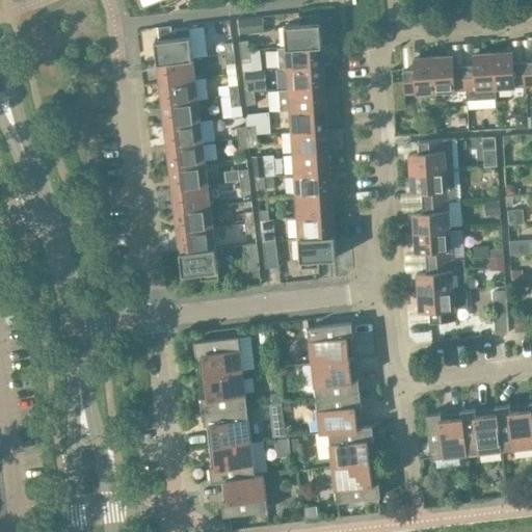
[(322,45),(320,15),(299,16),(300,24),(285,25),(287,47),(322,45)]
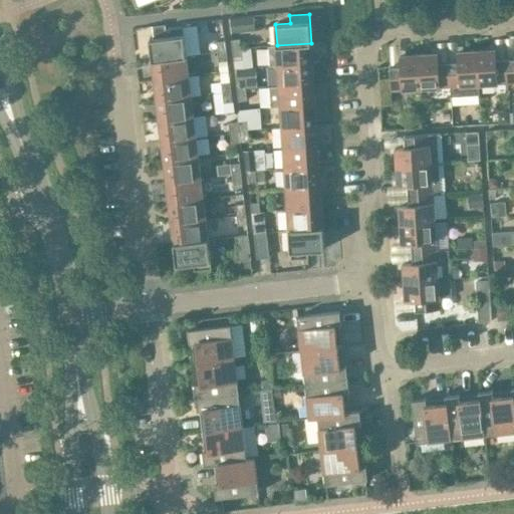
[(253,17),(231,20),(233,31),(255,29),(253,17)]
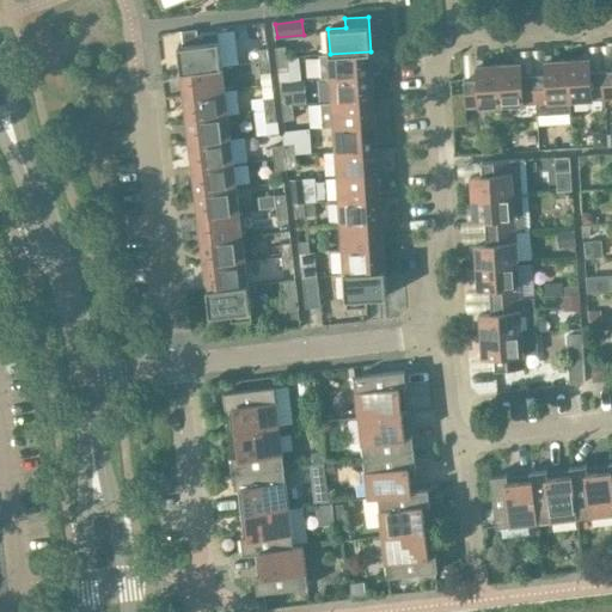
[(199,40),(197,34),(197,30),(182,31),(183,46),(199,43),(199,40)]
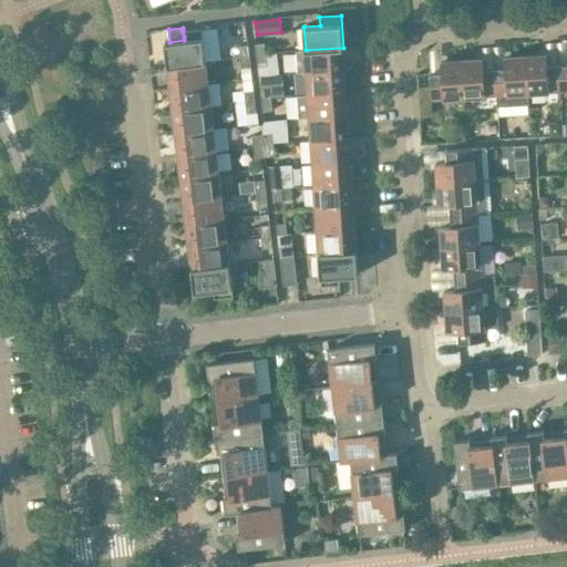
[(165,42),(168,65),(206,61),(203,29),(183,31),(184,37),(184,40),(169,42),(165,42)]
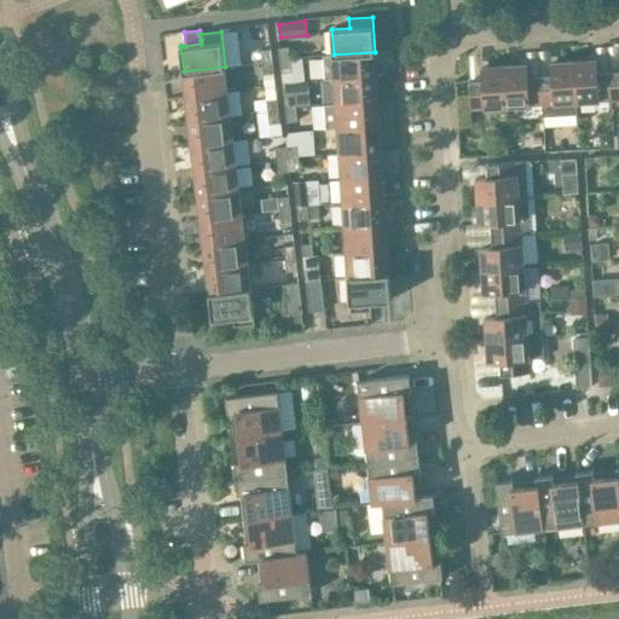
[(295,57),(294,46),(279,48),(281,61),(290,59),(290,57),(295,57)]
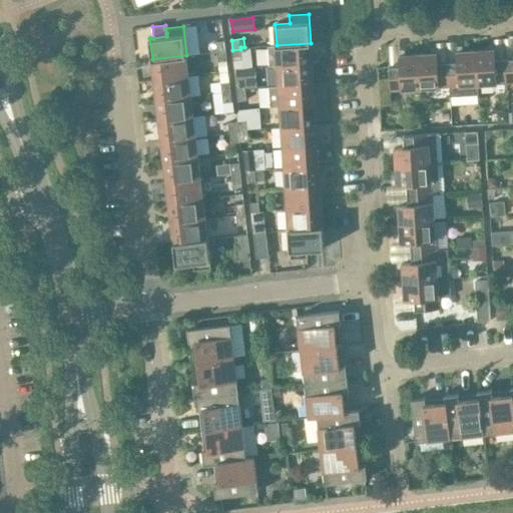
[(226,50),(225,40),(213,42),(214,52),(226,50)]
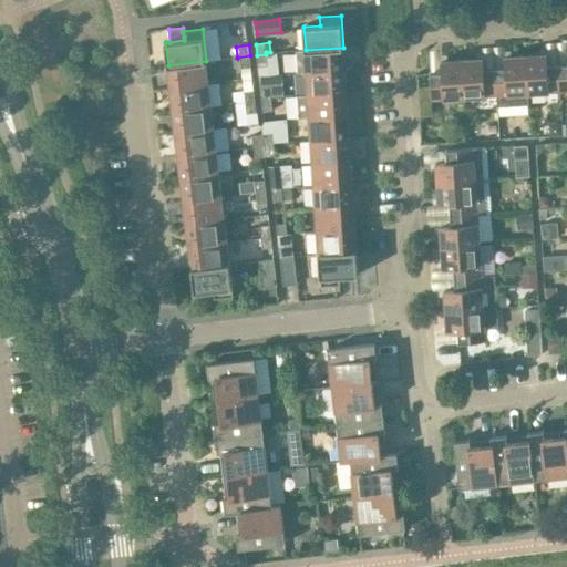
[(346,70),(343,48),(306,50),(297,51),(298,73),(307,72),(346,70)]
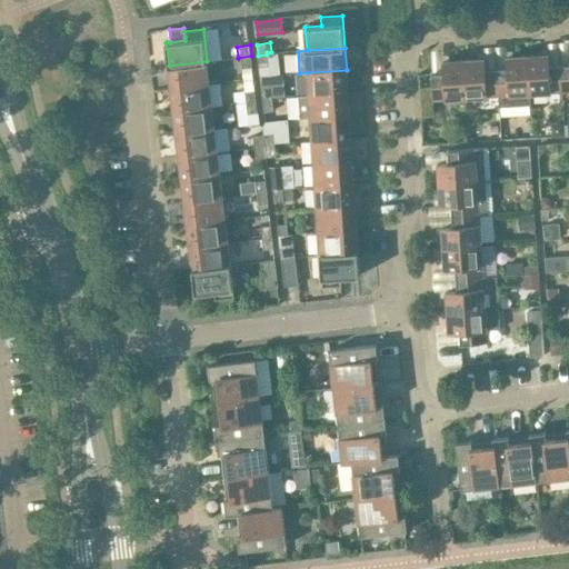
[(272,66),(271,52),(267,52),(267,55),(258,56),(259,67),(272,66)]
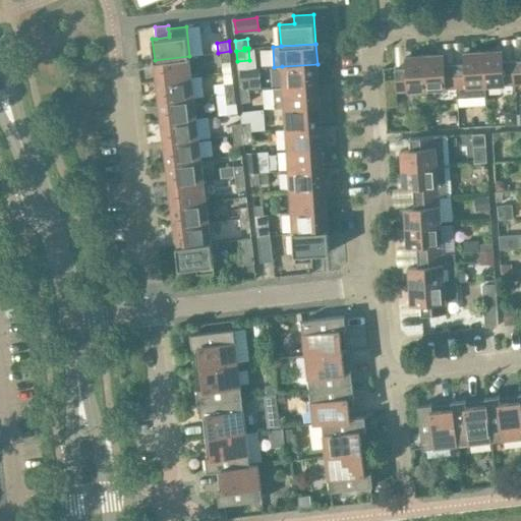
[(515,83),(513,59),(504,60),(503,50),(483,51),(485,85),(515,83)]
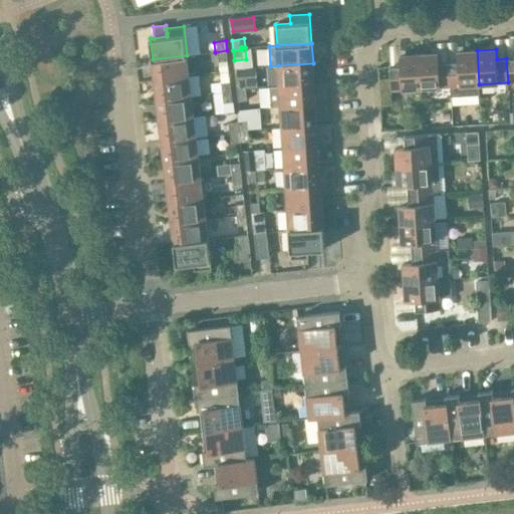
[(228,61),(227,50),(215,52),(216,62),(228,61)]
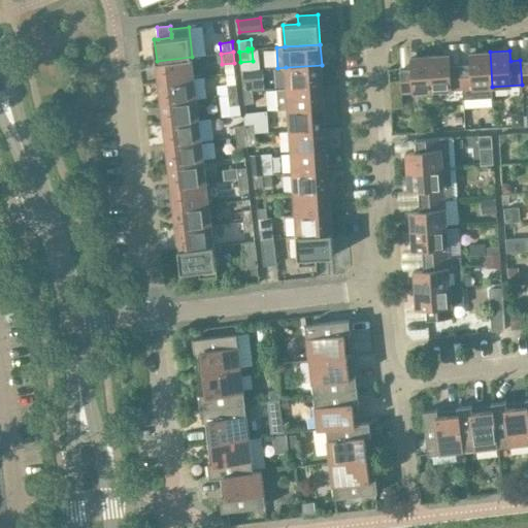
[(492,87),(490,52),(470,53),(471,63),(461,64),(462,89),(463,99),(493,97),(492,87)]
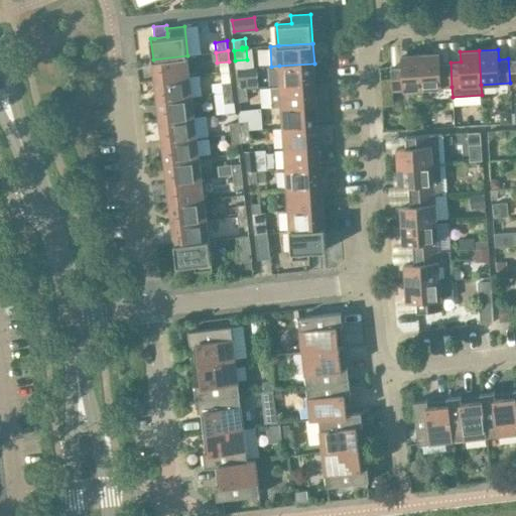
[(452,87),(450,62),(440,62),(440,52),(420,54),(422,89),(452,87)]
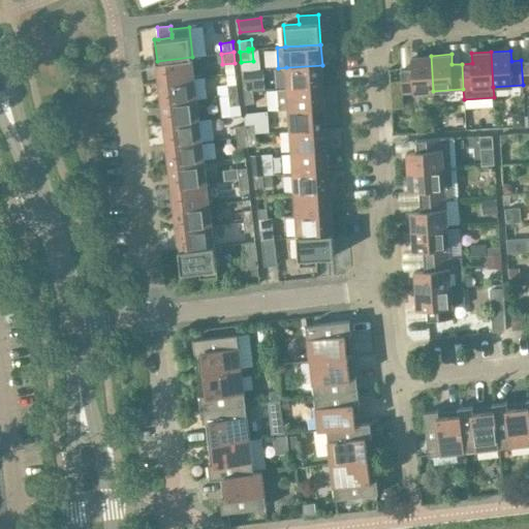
[(433,91),(431,56),(412,57),(412,67),(402,68),(403,93),(433,91)]
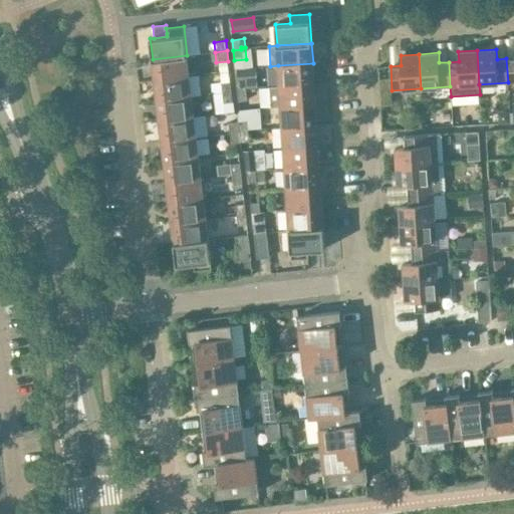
[(190,76),(187,55),(153,59),(155,80),(190,76)]
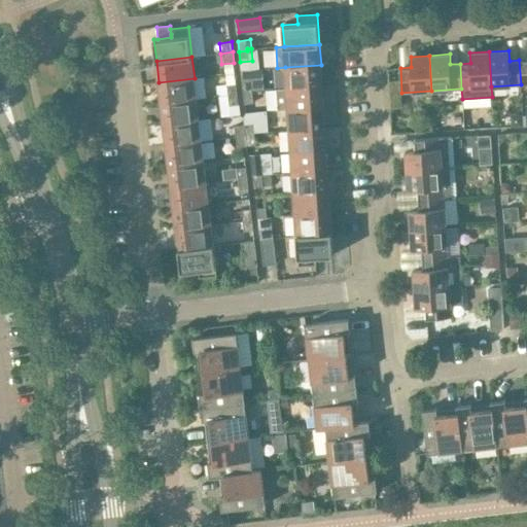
[(322,85),(321,65),(285,67),(286,89),(322,85)]
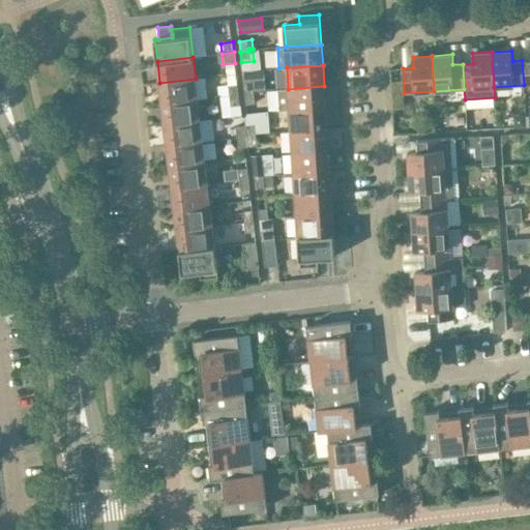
[(198,99),(196,79),(159,83),(163,104),(198,99)]
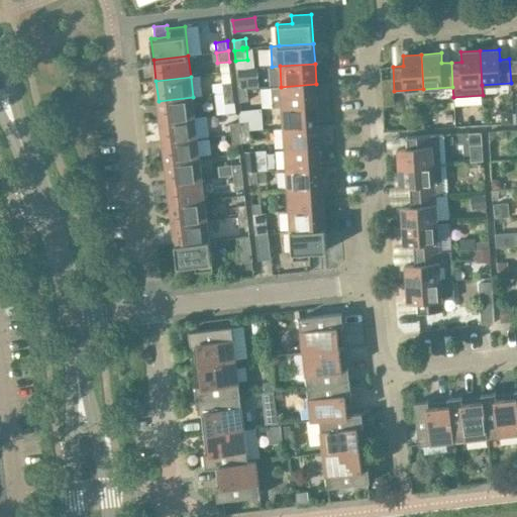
[(246,80),(237,81),(239,91),(247,90),(246,80)]
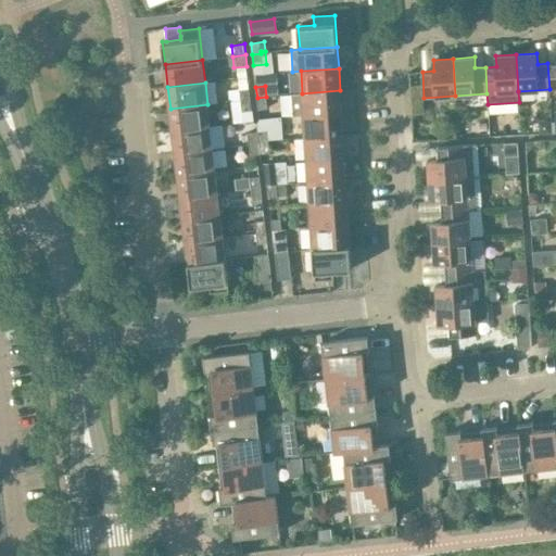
[(249,88),(239,89),(241,100),(250,99),(249,88)]
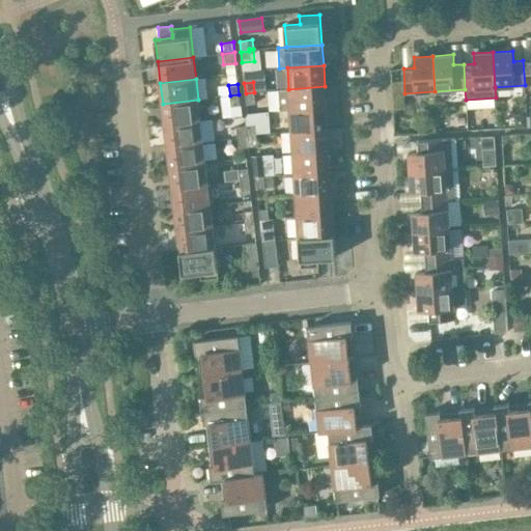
[(326,108),(325,86),(288,89),(278,89),(280,111),(290,110),(326,108)]
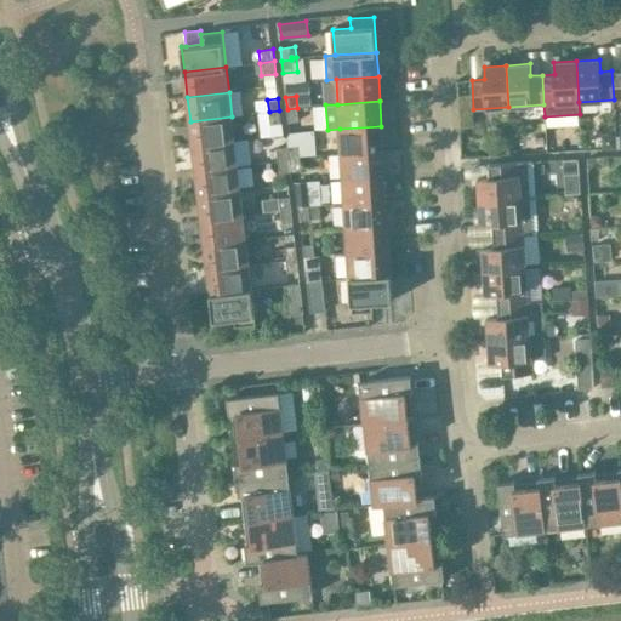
[(300,120),(297,108),(288,109),(289,121),(300,120)]
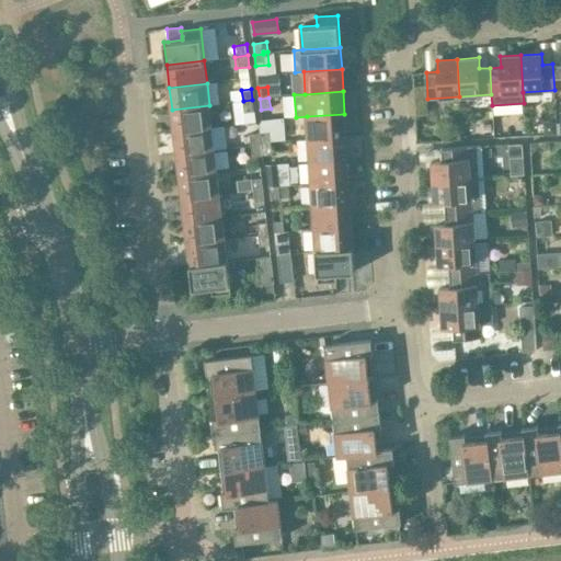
[(254,111),(252,100),(243,101),(244,112),(254,111)]
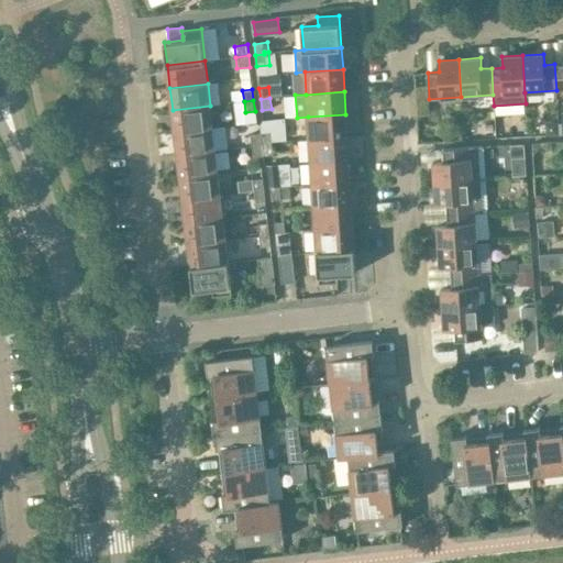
[(212,128),(210,106),(173,110),(175,132),(212,128)]
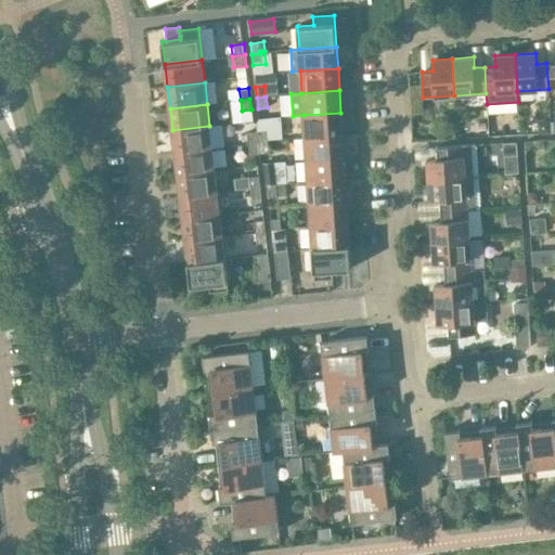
[(343,134),(340,113),(304,115),(305,137),(343,134)]
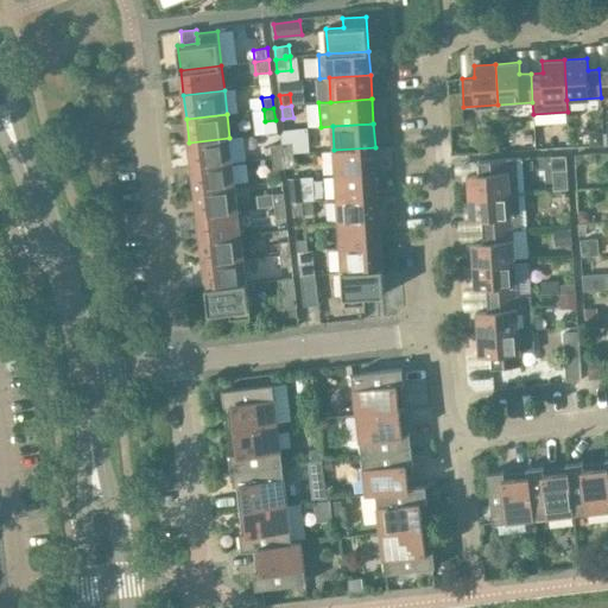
[(233,162),(229,138),(189,143),(192,166),(233,162)]
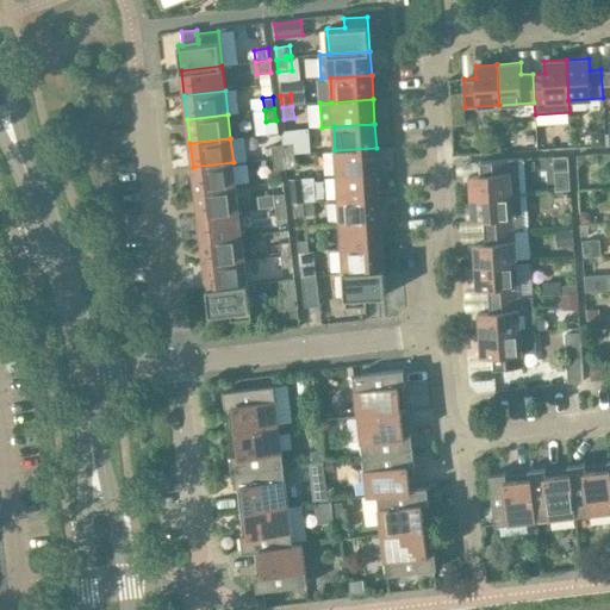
[(293,143),(282,144),(284,156),(294,155),(293,143)]
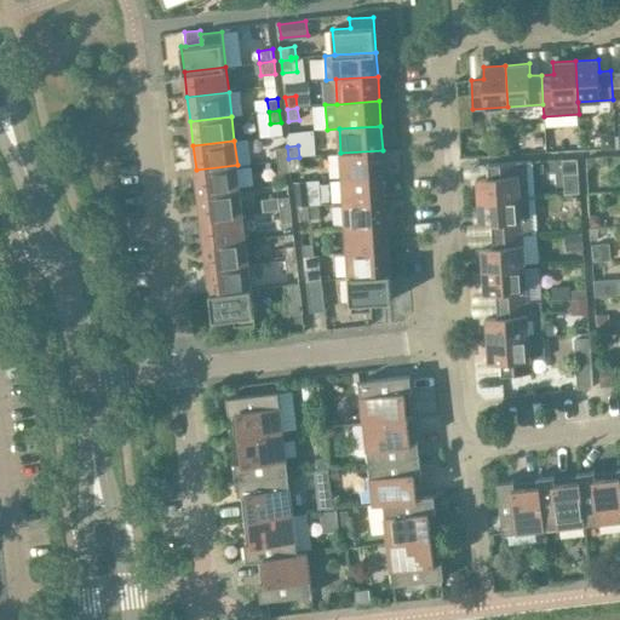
[(288,159),(287,147),(277,148),(279,160),(288,159)]
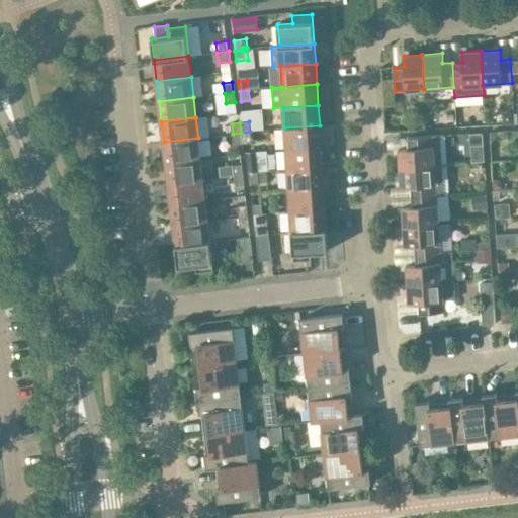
[(321,147),(320,125),(284,127),(286,149),(321,147)]
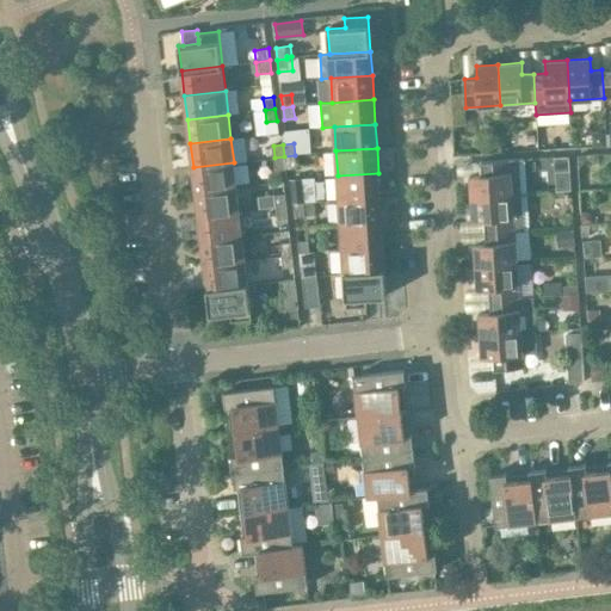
[(296,167),(295,155),(284,156),(287,168),(296,167)]
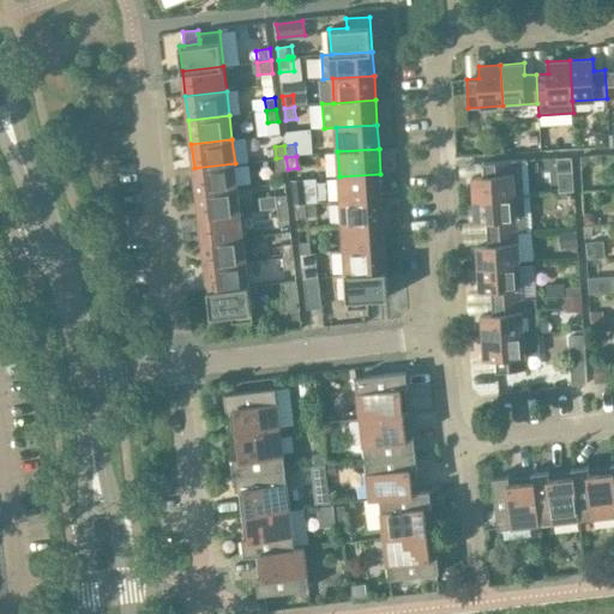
[(288,169),(286,157),(276,158),(277,170),(288,169)]
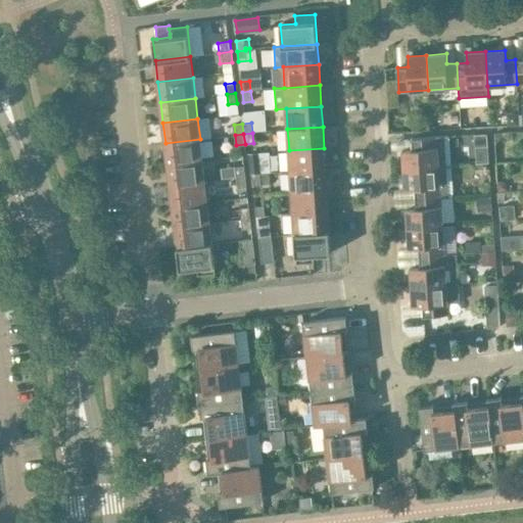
[(450,167),(448,135),(412,138),(413,149),(402,150),(403,169),(439,167),(450,167)]
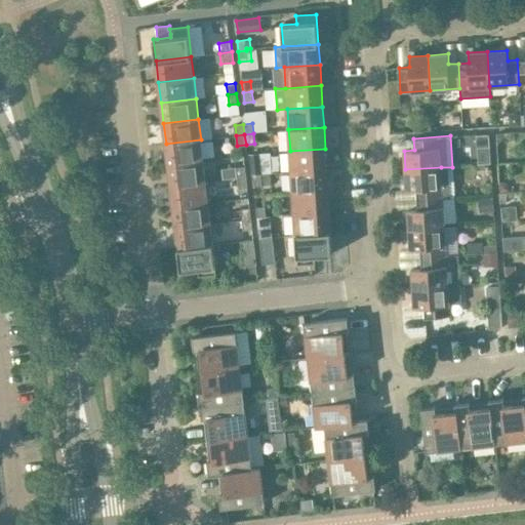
[(203,161),(201,139),(166,144),(168,165),(203,161)]
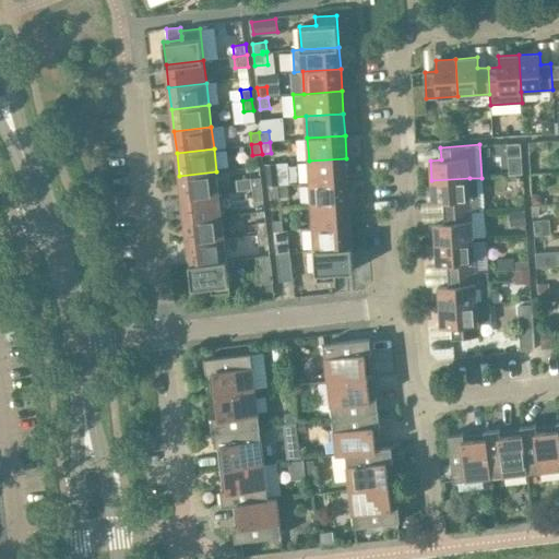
[(347,181),(346,158),(309,161),(310,183),(347,181)]
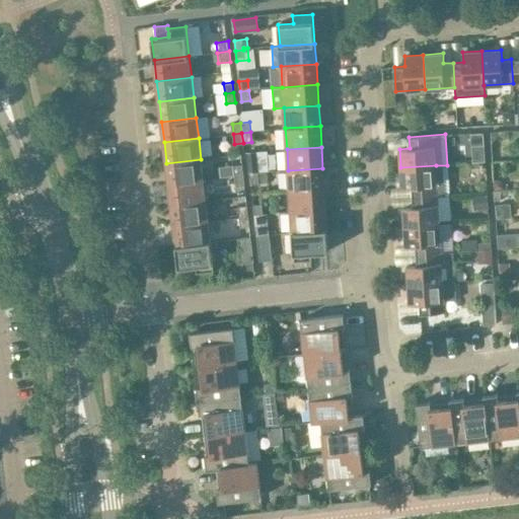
[(256,151),(247,152),(249,174),(258,173),(256,151)]
